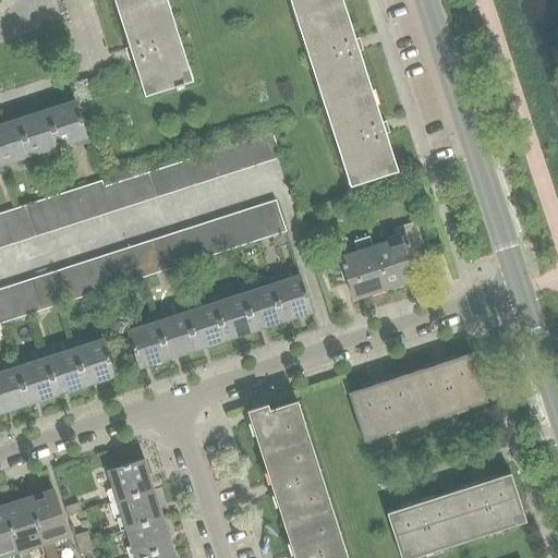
[(113,0),(118,12),(156,0),(113,0)]
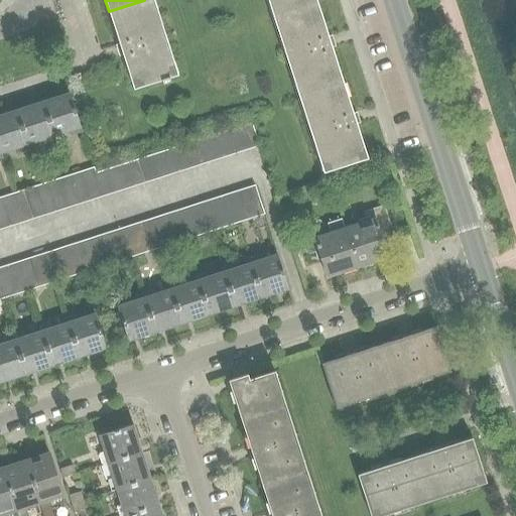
[(123,55),(129,75),(134,89),(161,80),(162,84),(170,81),(169,78),(177,75),(152,0),(144,0),(109,11),(120,44),(116,46),(119,56),(123,55)]
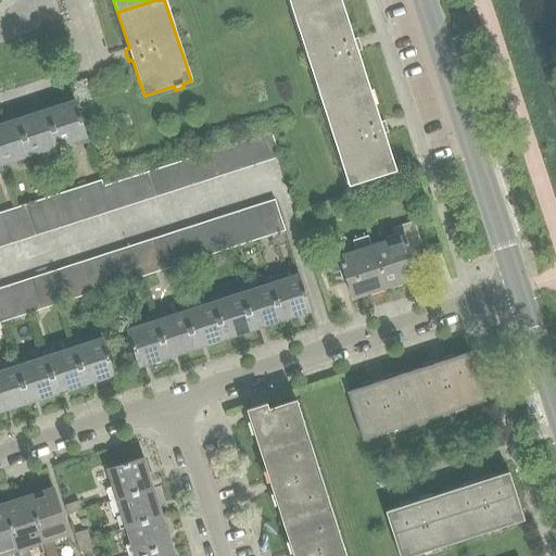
[(287,0),(294,20),(342,4),(340,0),(287,0)]
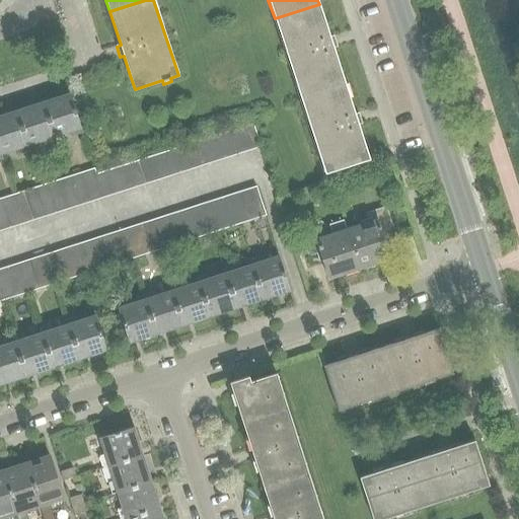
[(319,4),(275,18),(299,95),(344,81),(335,49),(338,48),(334,36),(330,38),(319,4)]
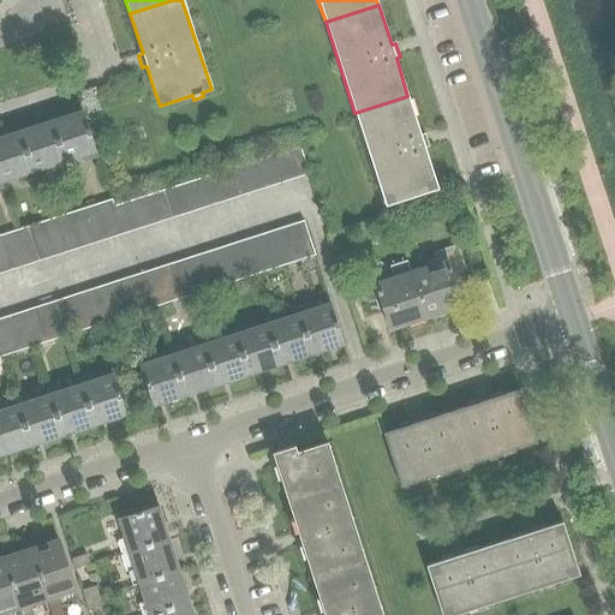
[(407,96),(354,113),(384,206),(437,187),(424,149),(429,148),(425,135),(419,137),(407,96)]
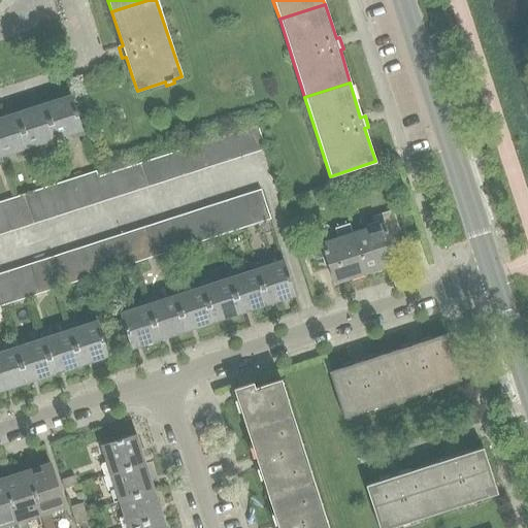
[(43,105),(55,139),(71,134),(72,140),(84,136),(71,96),(43,105)]
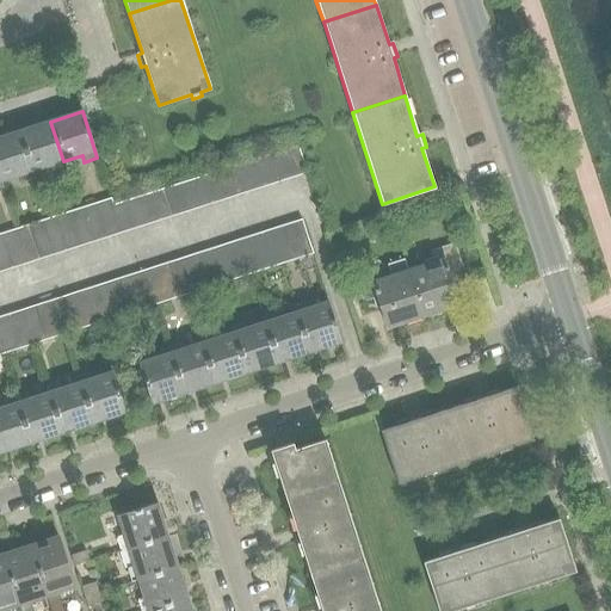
[(18,131),(34,178),(35,178),(34,172),(50,166),(51,172),(65,168),(63,161),(50,122),(18,131)]
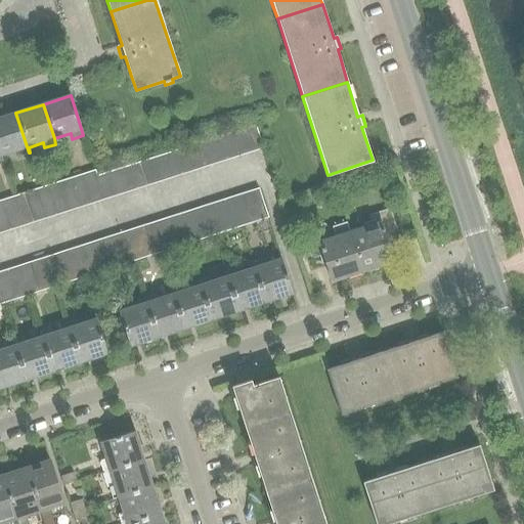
[(0,118),(0,156),(15,151),(17,157),(29,153),(15,113),(0,118)]
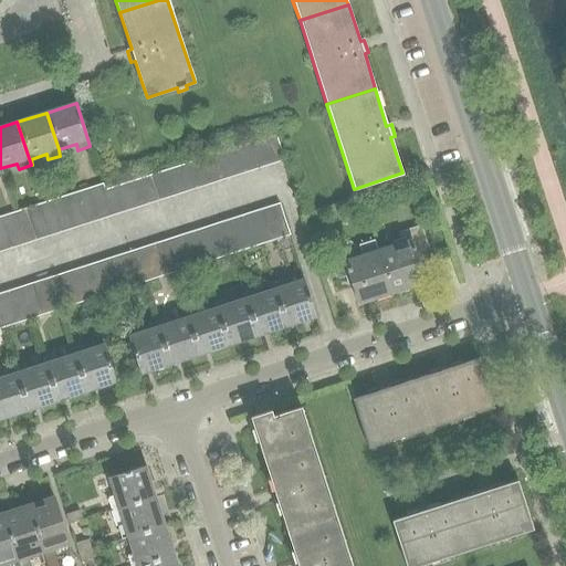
[(271,165),(284,160),(276,136),(263,139),(271,165)]
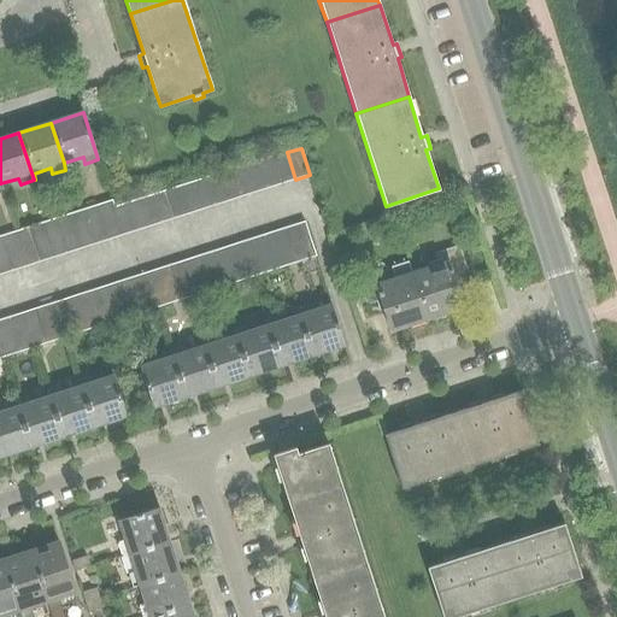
[(295,180),(287,152),(274,157),(282,183),(295,180)]
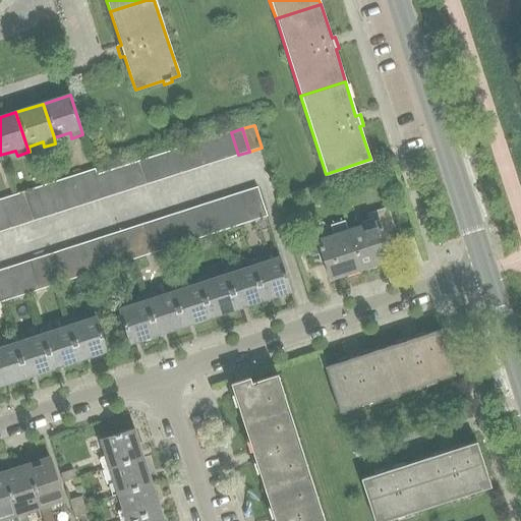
[(238,155),(231,132),(220,135),(227,159),(238,155)]
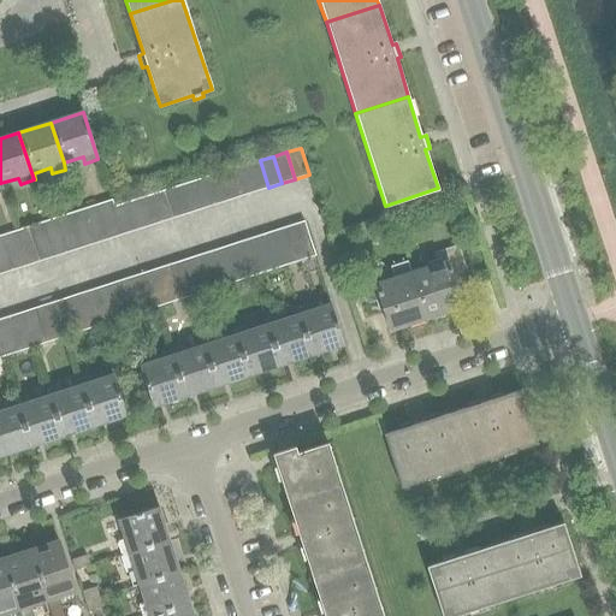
[(268,188),(260,160),(246,165),(255,193),(268,188)]
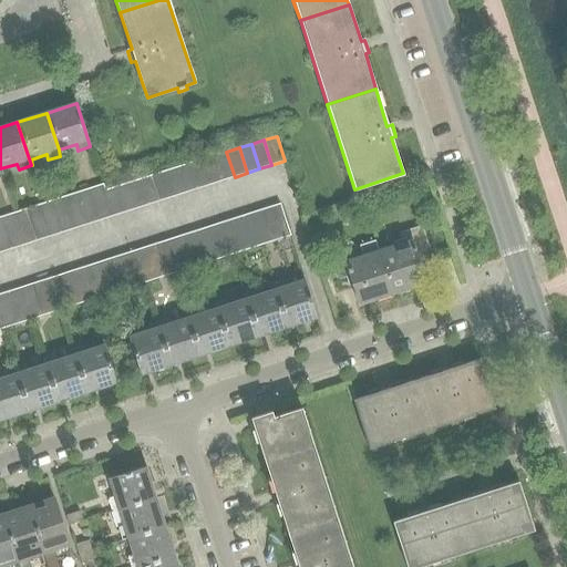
[(235,177),(226,152),(214,156),(222,181),(235,177)]
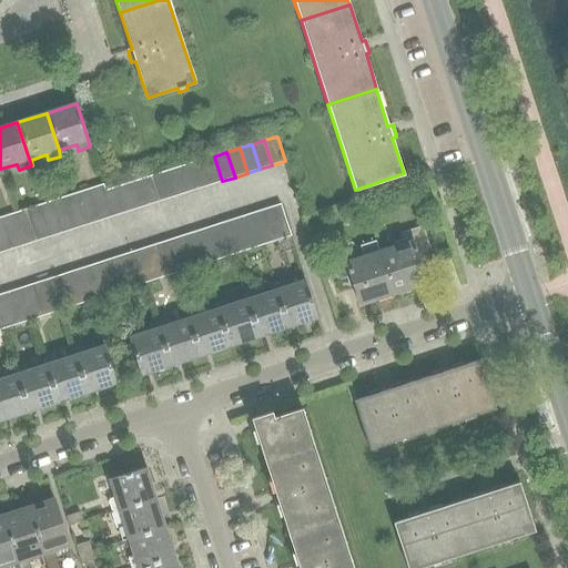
[(222,181),(214,156),(202,160),(210,185),(222,181)]
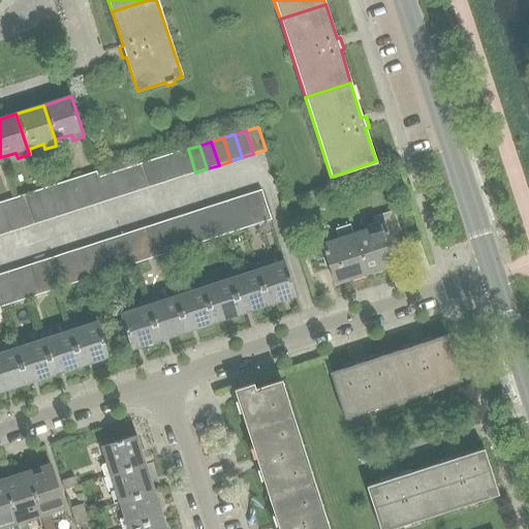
[(195,173),(188,149),(177,153),(184,177),(195,173)]
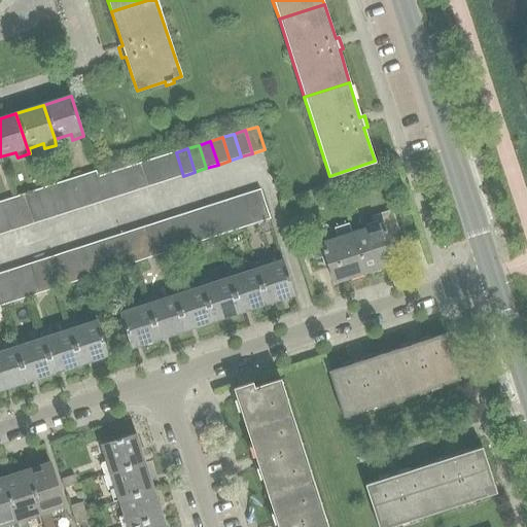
[(183,176),(176,152),(164,155),(172,179),(183,176)]
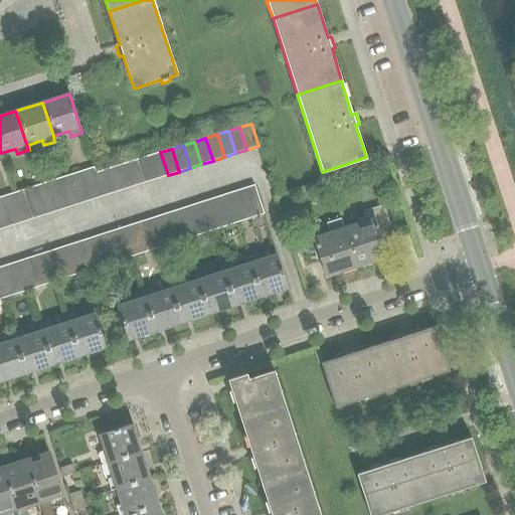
[(168,175),(160,152),(149,156),(156,179),(168,175)]
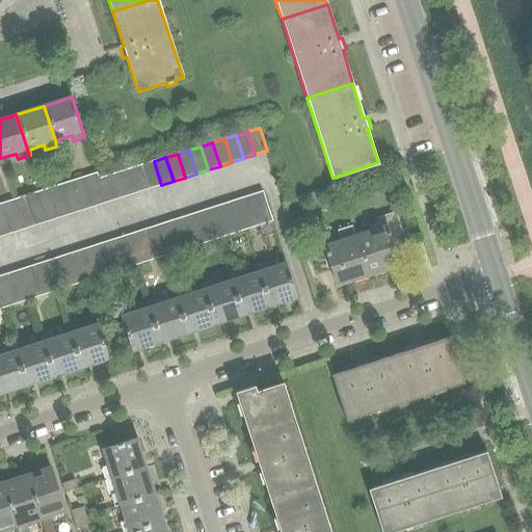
[(161,185),(154,161),(142,164),(150,188),(161,185)]
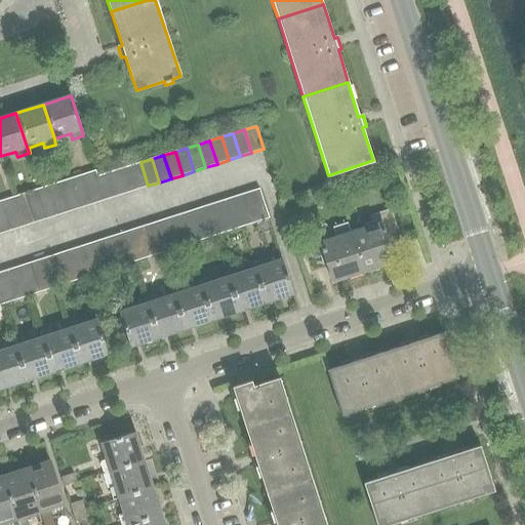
[(148,186),(140,162),(129,166),(136,190),(148,186)]
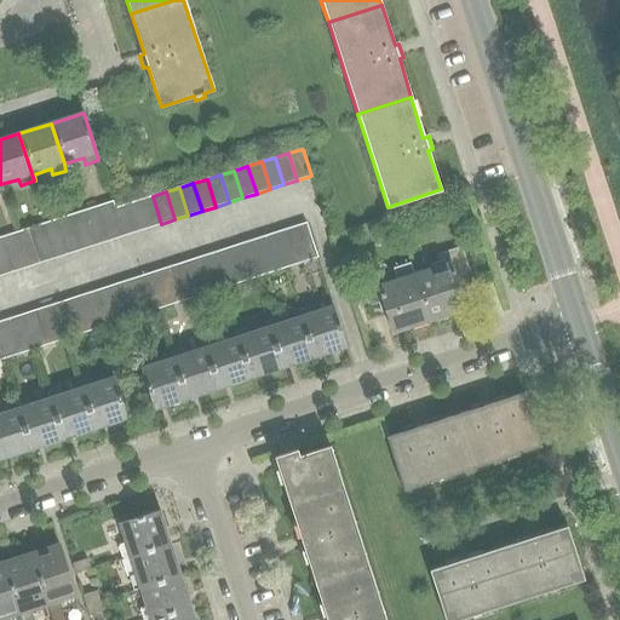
[(161,224),(153,196),(138,200),(148,229),(161,224)]
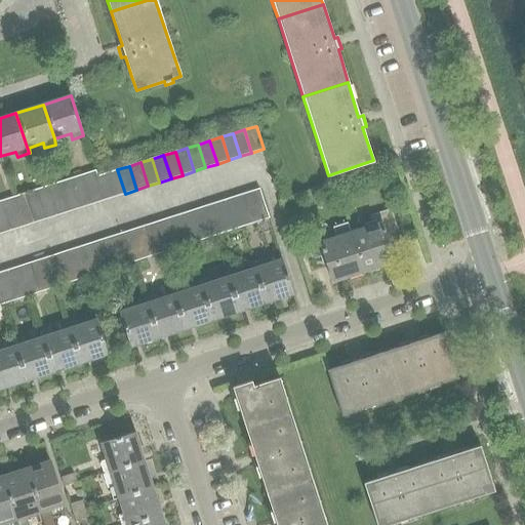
[(125,194),(117,169),(106,173),(113,197),(125,194)]
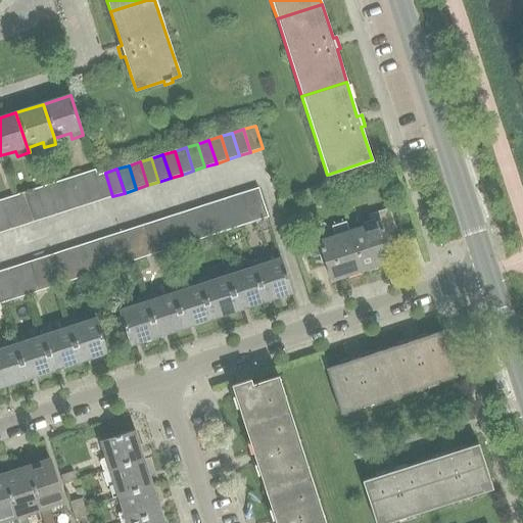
[(101,200),(92,171),(81,175),(90,204),(101,200)]
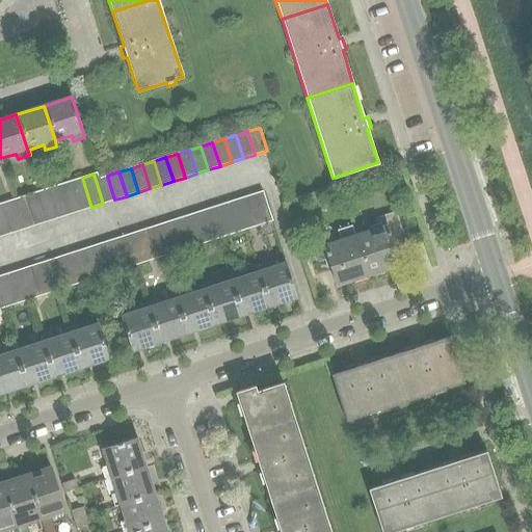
[(114,200),(107,176),(99,179),(97,174),(94,174),(103,204),(114,200)]
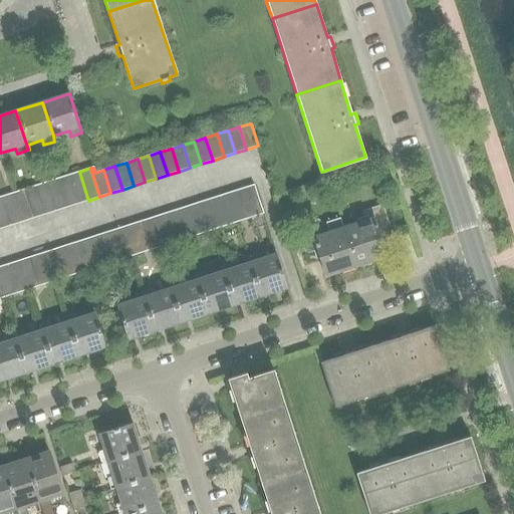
[(88,201),(79,172),(68,176),(77,204),(88,201)]
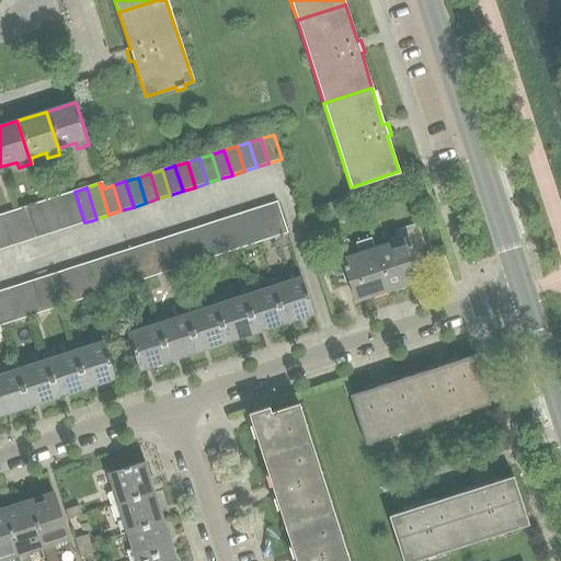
[(84,222),(75,192),(61,195),(71,227),(84,222)]
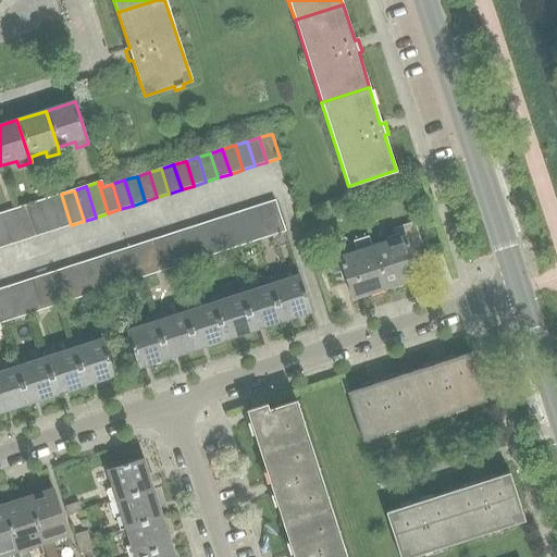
[(71,225),(61,194),(49,198),(59,230),(71,225)]
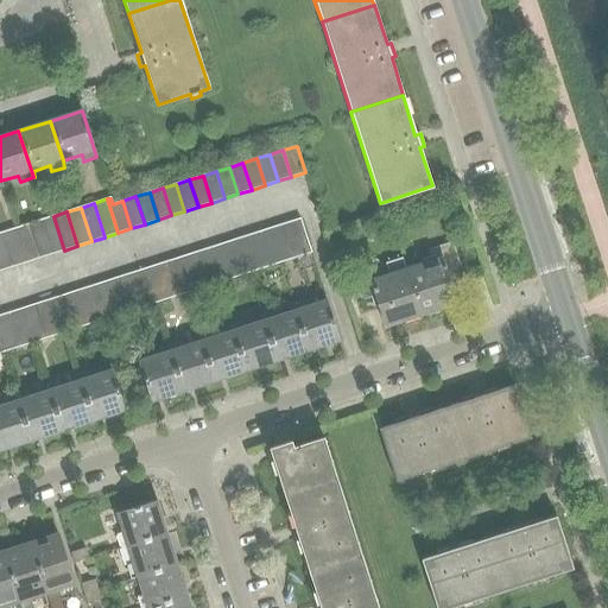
[(64,251),(54,216),(40,221),(51,254),(64,251)]
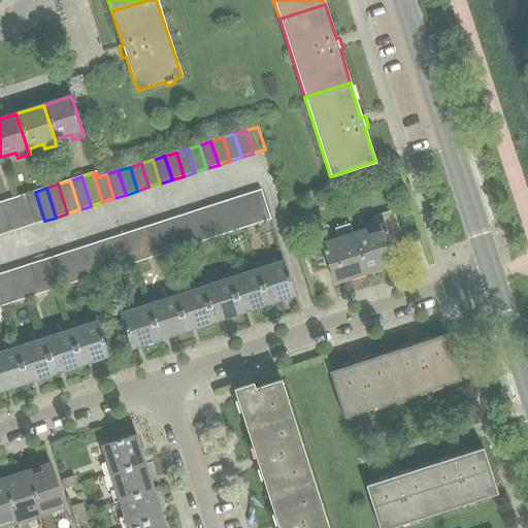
[(259,224),(270,220),(261,190),(250,194),(259,224)]
